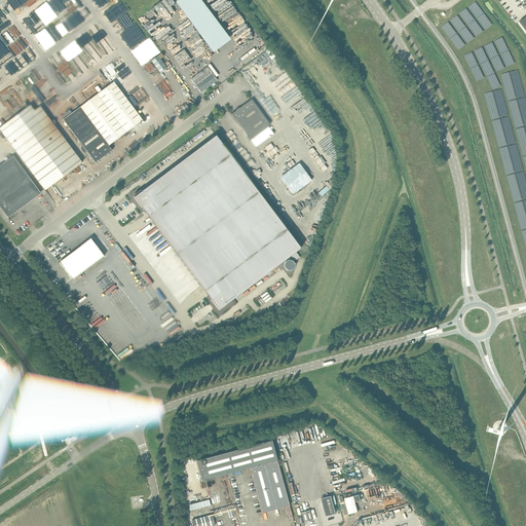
[(235,39),(208,0),(181,0),(218,52),(235,39)]
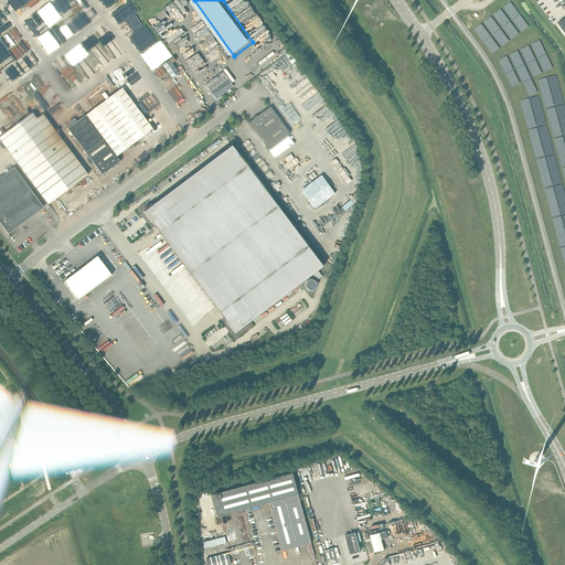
[(141,50),(159,39),(150,25),(132,36),(141,50)]
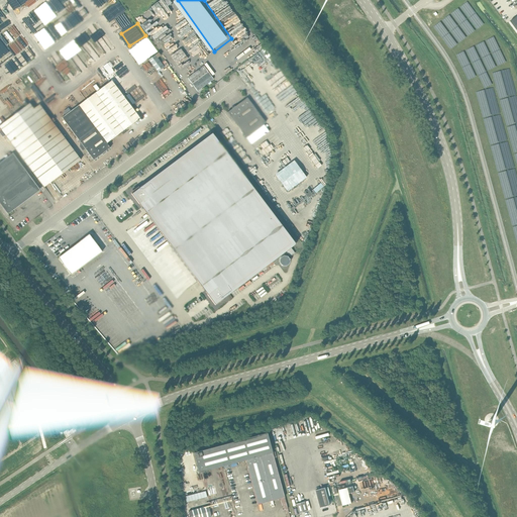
[(19,44),(23,43),(21,40),(16,42),(14,38),(7,41),(12,52),(21,47),(19,44)]
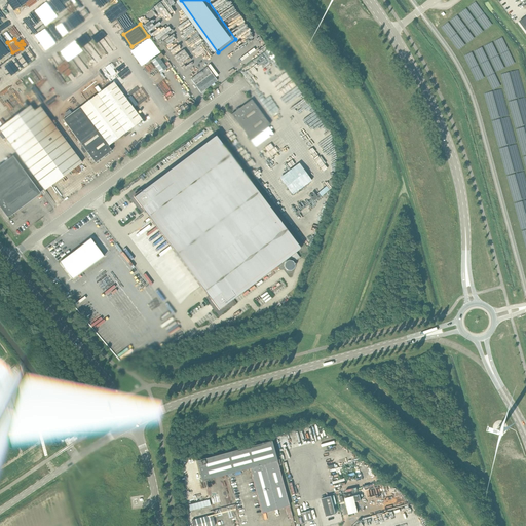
[(146,62),(159,52),(150,39),(135,49),(139,54),(141,53),(146,62)]
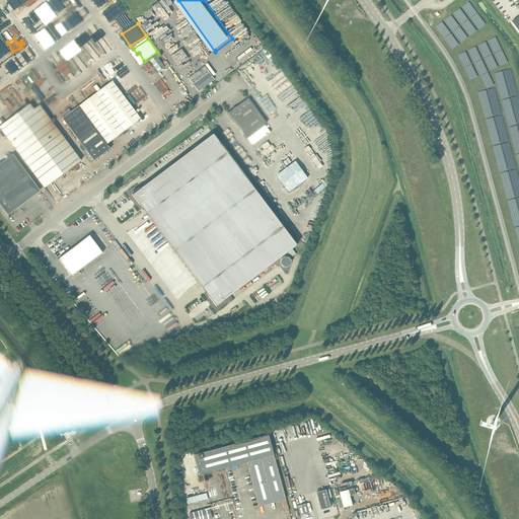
[(156,56),(149,61),(158,73),(164,68),(156,56)]
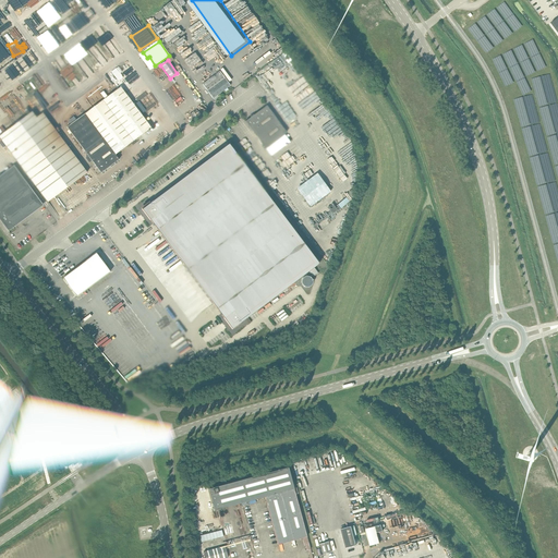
[(213,98),(230,85),(226,79),(220,71),(203,84),(209,94),(213,98)]
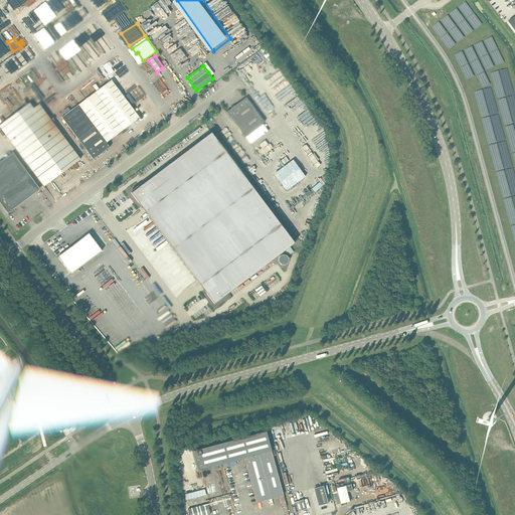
[(94,160),(110,147),(107,143),(107,142),(110,140),(139,118),(138,116),(111,80),(61,118),(94,160)]
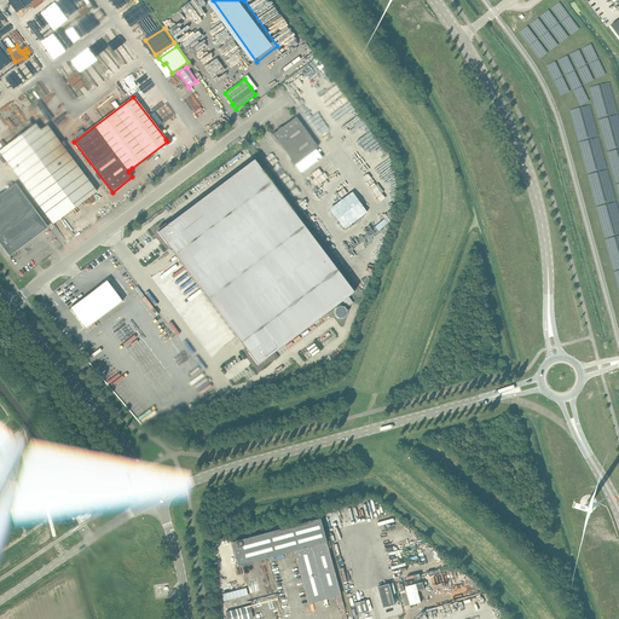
[(295,165),(318,148),(295,117),(272,134),(295,165)]
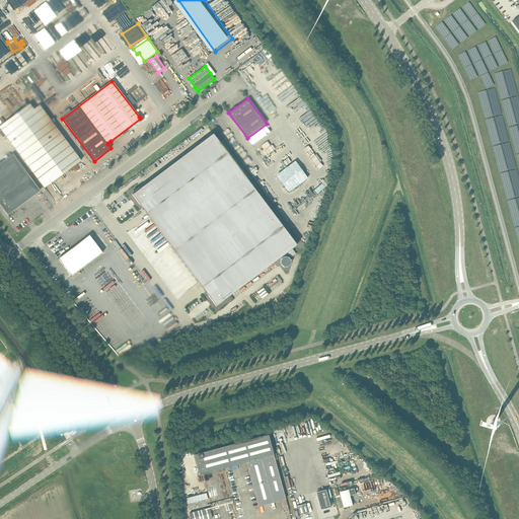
[(33,109),(29,104),(0,126),(0,128),(45,188),(81,160),(40,105),(33,109)]
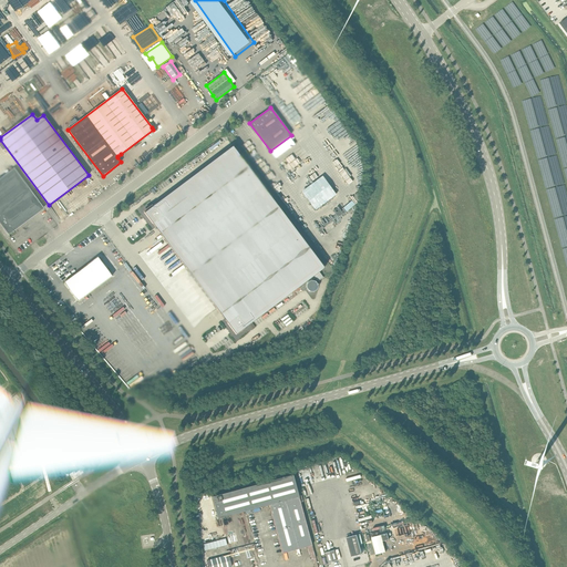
[(161,127),(157,123),(152,126),(155,132),(161,127)]
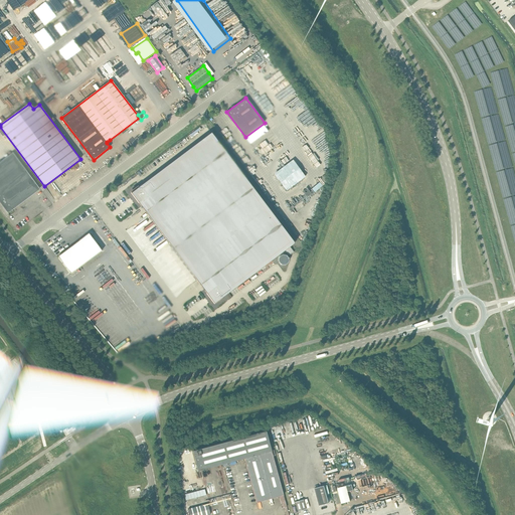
[(211,133),(131,193),(214,304),(285,250),(289,256),(294,252),(290,246),(295,243),(211,133)]
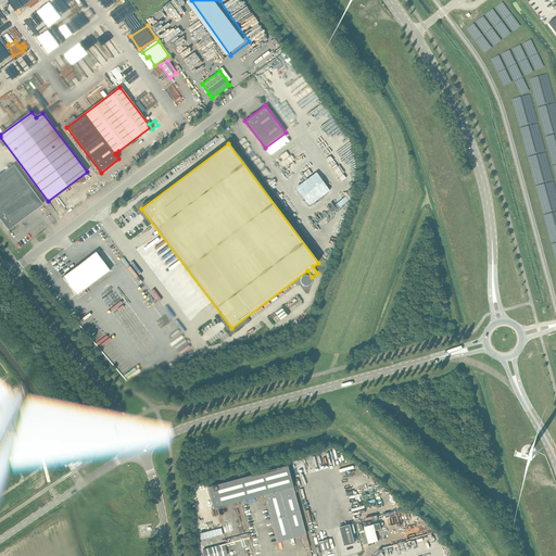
[(0,218),(9,230),(14,226),(12,224),(41,202),(14,165),(0,175),(0,218)]
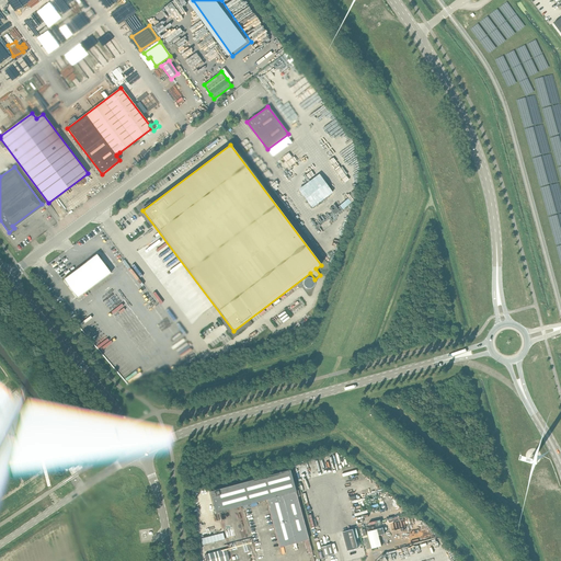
[(345,206),(355,201),(353,196),(343,202),(345,206)]
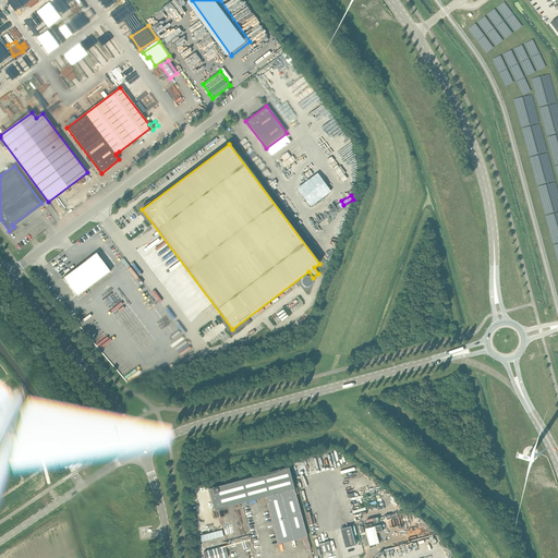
[(49,234),(59,227),(57,225),(47,232),(49,234)]
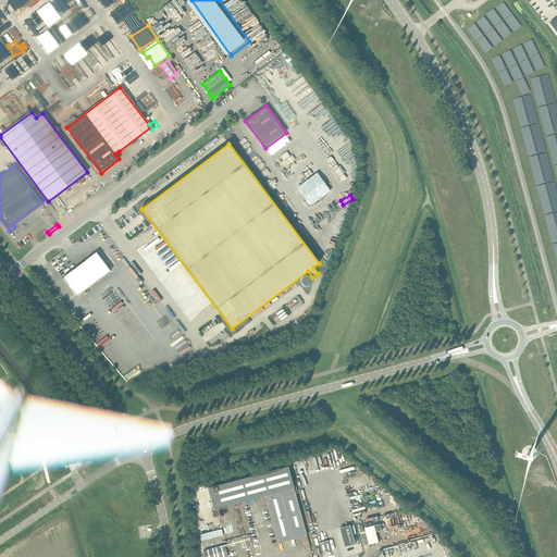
[(96,252),(63,277),(77,296),(110,271),(96,252)]
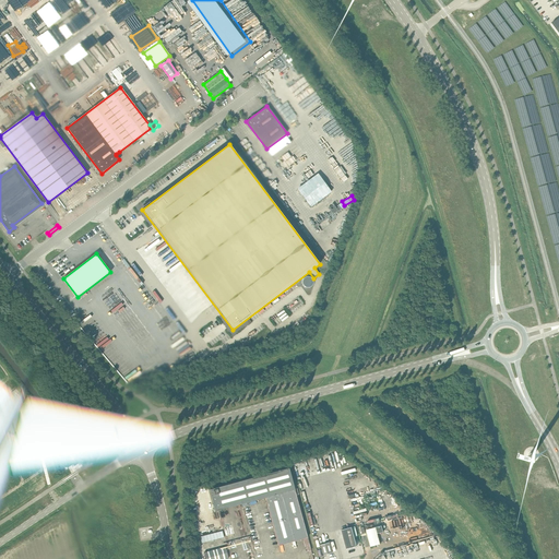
[(288,468),(210,489),(215,511),(241,503),(242,507),(248,506),(247,502),(265,498),(278,545),(295,540),(308,537),(295,490),(290,473),(288,468)]
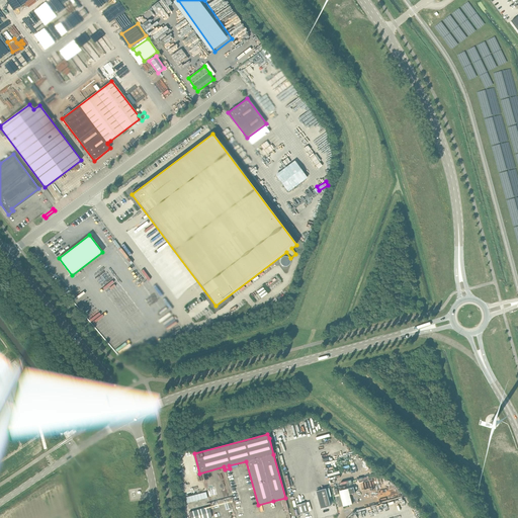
[(321,509),(331,506),(329,501),(326,489),(316,492),(321,509)]
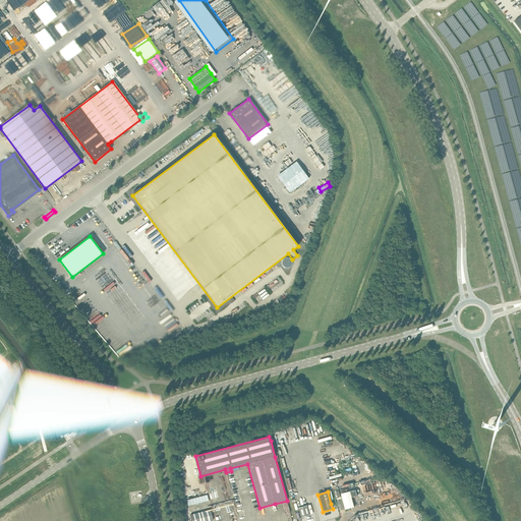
[(346,510),(354,507),(351,497),(350,491),(341,494),(346,510)]
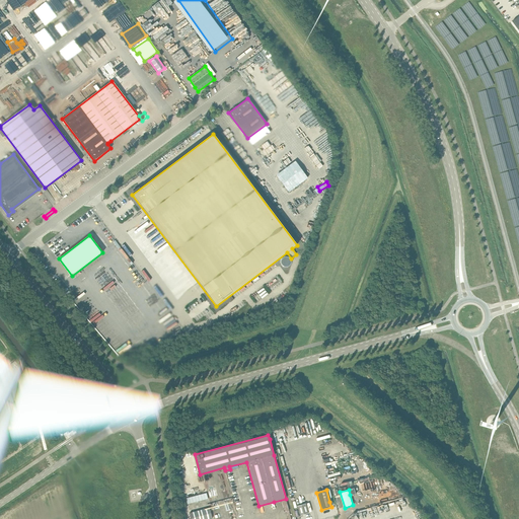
[(186,499),(188,504),(208,499),(206,493),(186,499)]
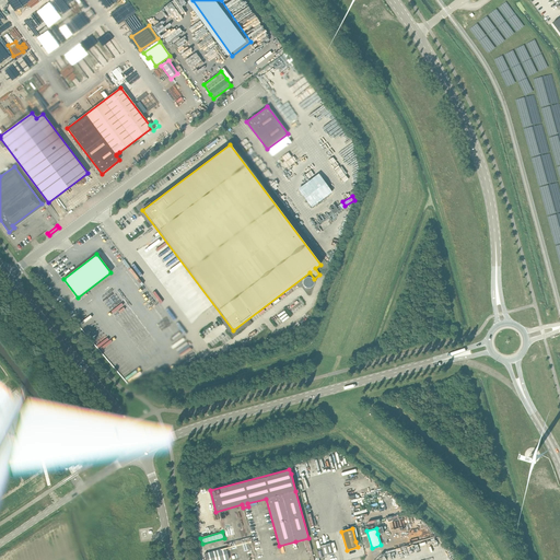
[(324,557),(333,553),(331,549),(329,544),(322,546),(323,551),(324,557)]
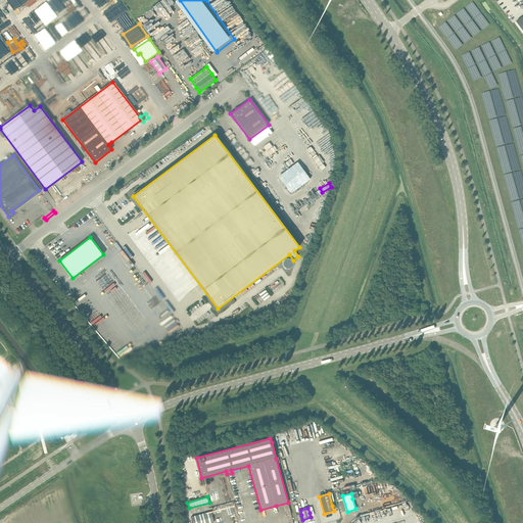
[(210,512),(191,517),(192,522),(211,522),(214,522),(210,512)]
